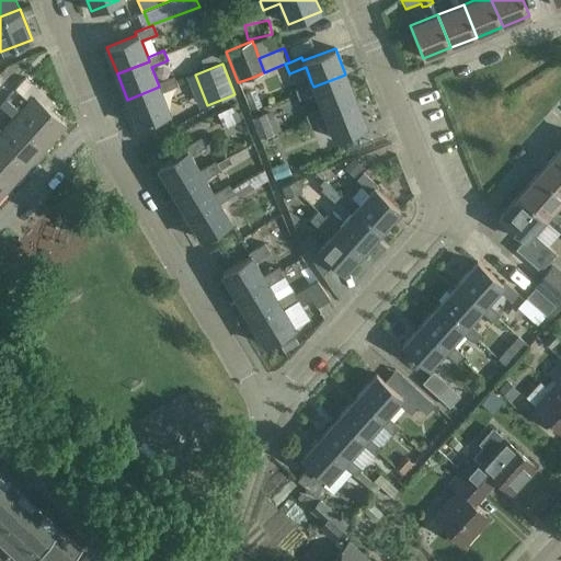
[(311,82),(295,90),(299,100),(316,92),(322,109),(323,113),(356,100),(345,75),(313,87),(311,82)]
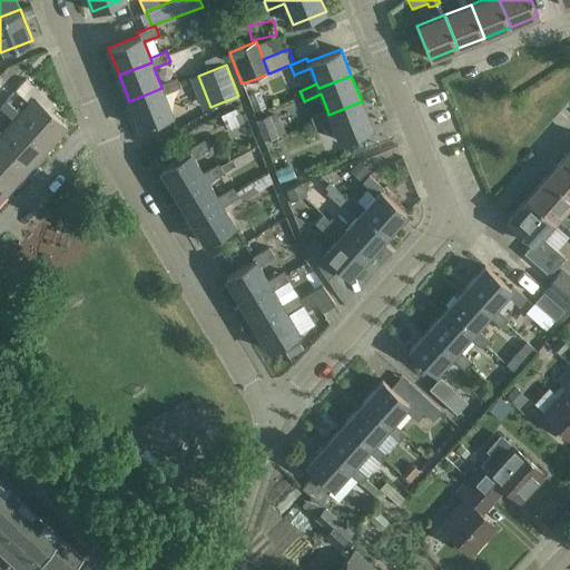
[(161,88),(129,101),(140,128),(151,123),(173,115),(165,94),(180,88),(178,81),(176,78),(160,85),(161,88)]
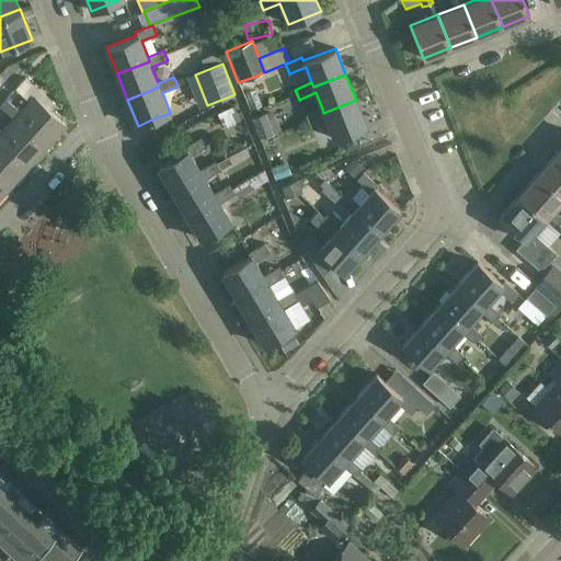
[(2,104),(0,105),(13,118),(15,116),(48,146),(67,125),(50,111),(56,104),(39,91),(26,79),(21,83),(15,89),(29,101),(20,112),(6,100),(2,104)]
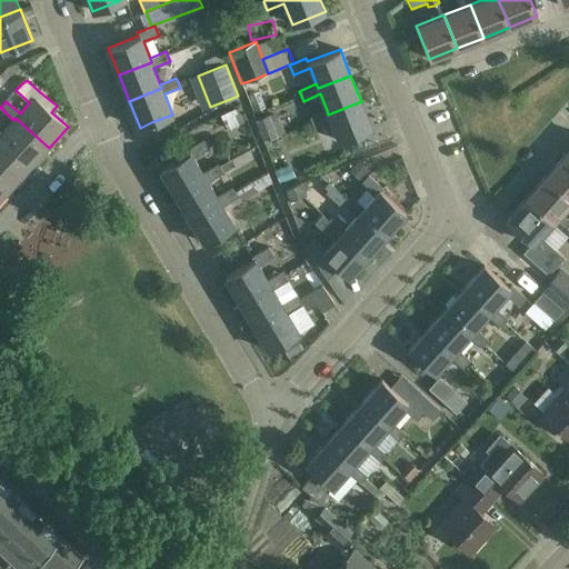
[(200,88),(177,95),(182,113),(206,107),(200,88)]
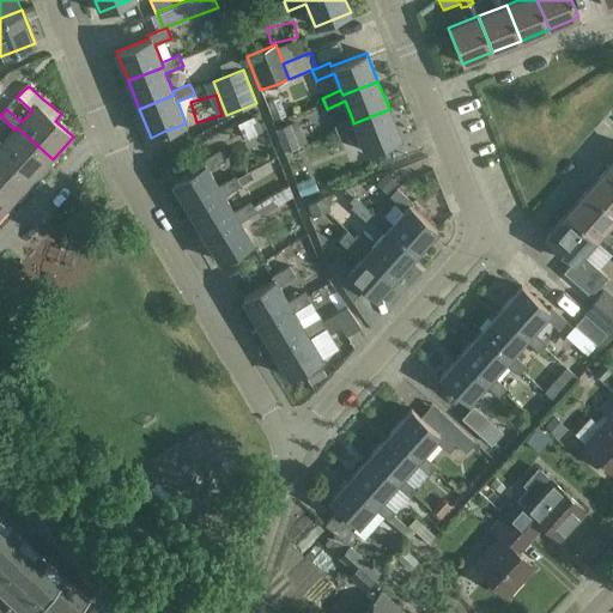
[(352,119),(333,126),(335,131),(338,137),(356,129),(365,152),(400,138),(389,109),(353,123),(352,119)]
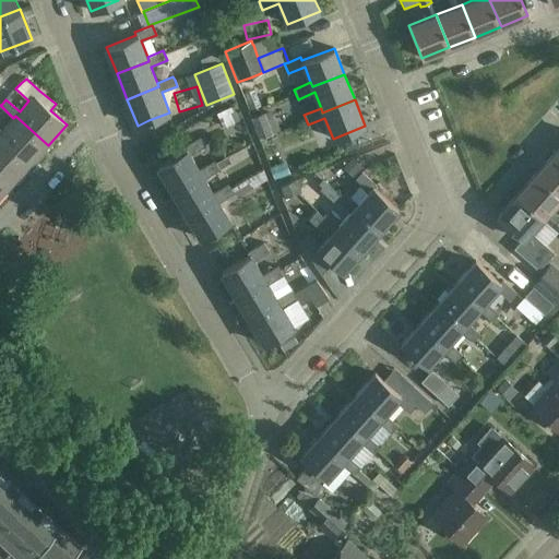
[(233,107),(216,115),(223,127),(238,120),(233,107)]
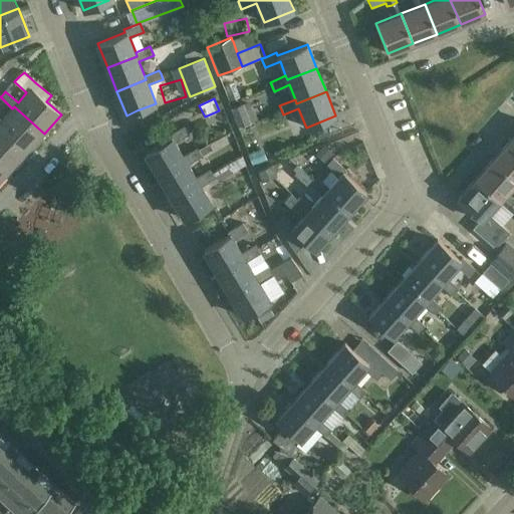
[(257,119),(250,101),(230,108),(237,127),(257,119)]
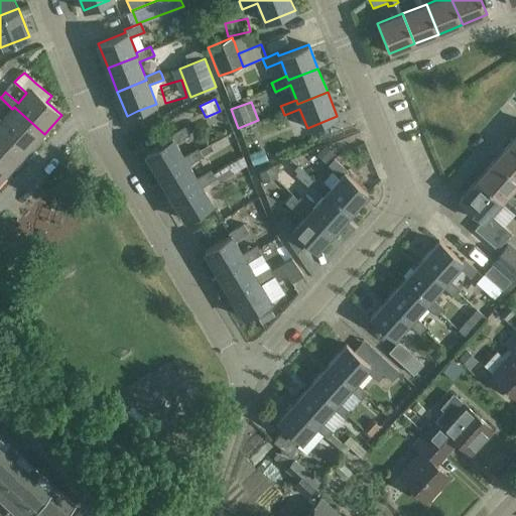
[(0,126),(28,152),(44,134),(14,107),(12,109),(1,121),(0,119),(0,126)]
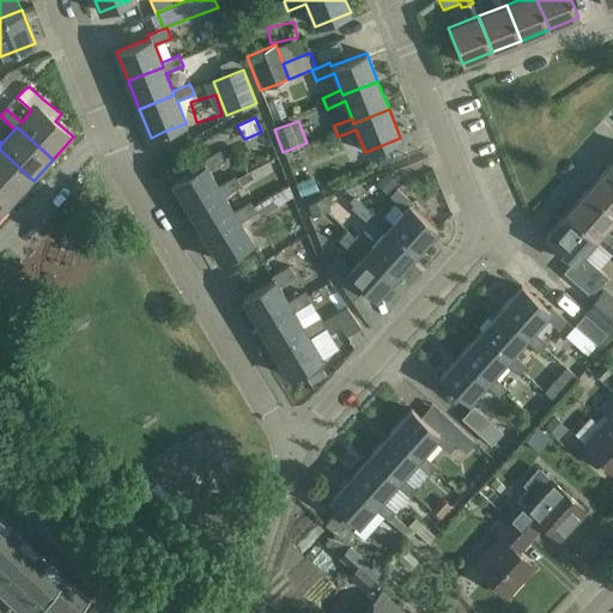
[(0,189),(13,202),(34,181),(0,150),(0,189)]
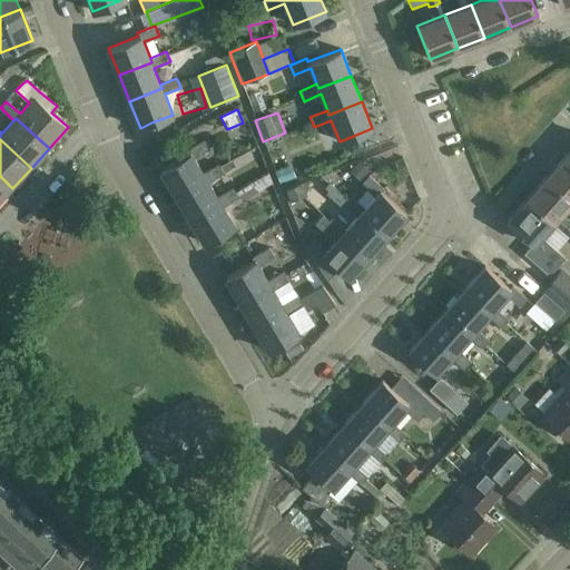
[(175,195),(205,176),(203,173),(194,157),(209,149),(204,140),(186,150),(187,154),(160,170),(175,195)]
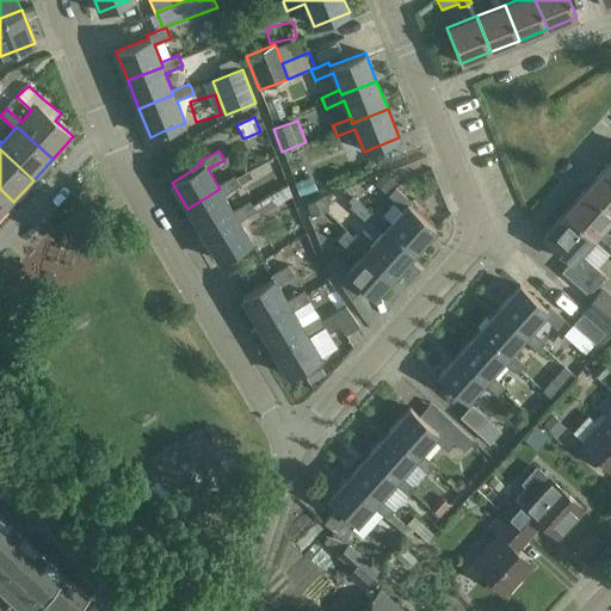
[(610,172),(605,167),(585,191),(610,214),(610,172)]
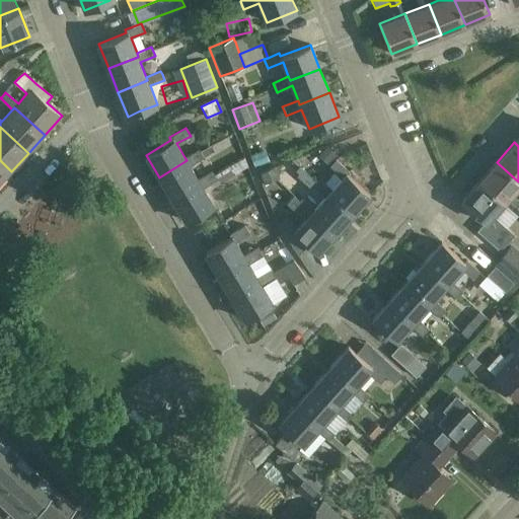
[(172,199),(200,182),(198,179),(191,166),(215,151),(212,146),(211,145),(200,151),(199,149),(184,157),(187,160),(159,177),(172,199)]
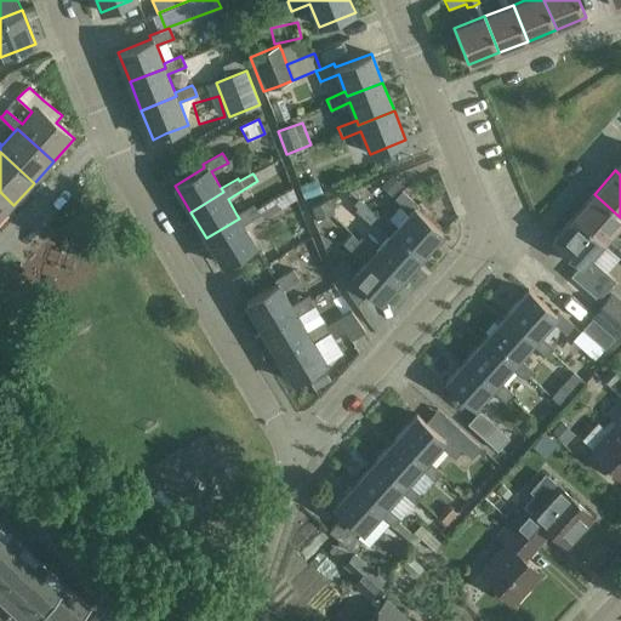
[(300,186),(305,200),(318,195),(312,181),(300,186)]
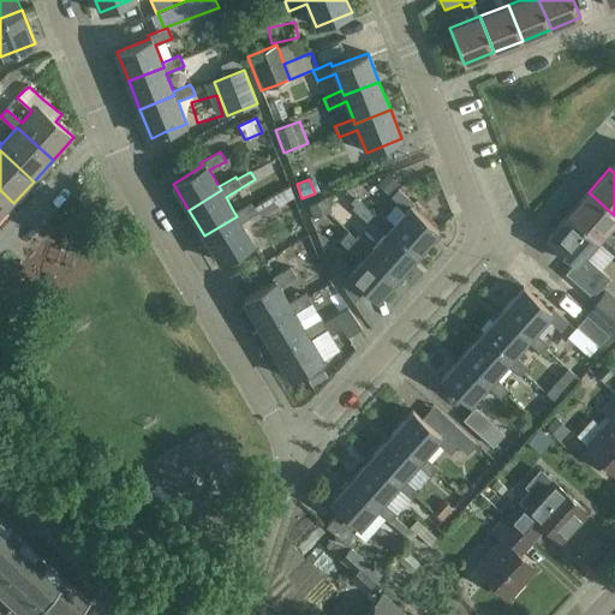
[(392,225),(389,228),(418,254),(439,231),(411,207),(410,206),(412,202),(398,189),(390,198),(405,210),(404,212),(393,224),(392,225)]
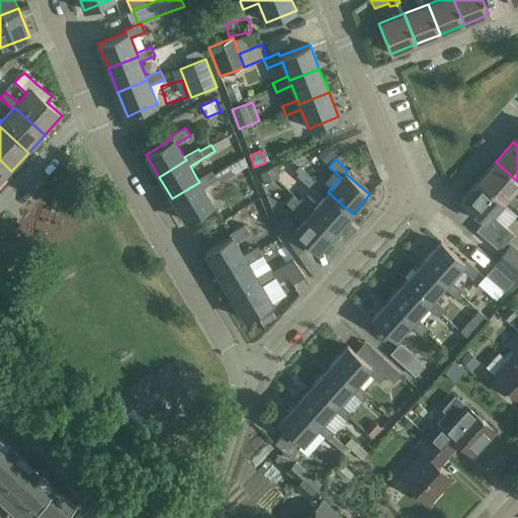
[(0,183),(11,171),(0,160),(0,183)]
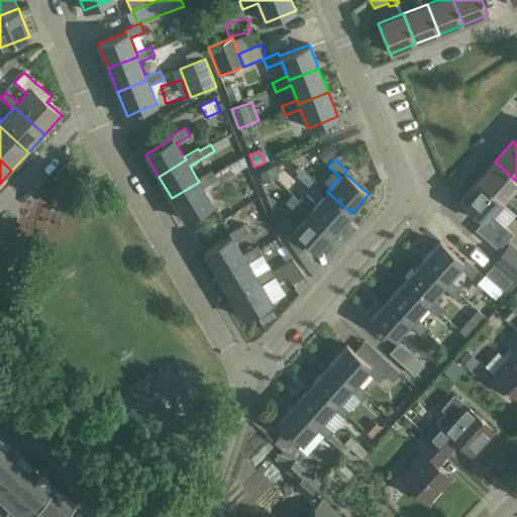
[(516,185),(516,181),(495,162),(478,181),(502,203),(516,185)]
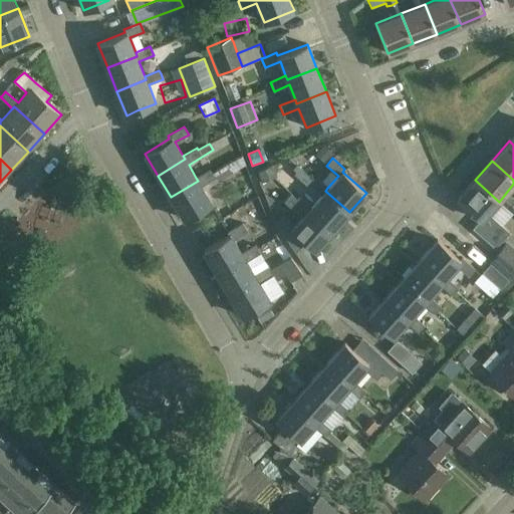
[(234,172),(229,164),(212,174),(215,178),(218,182),(234,172)]
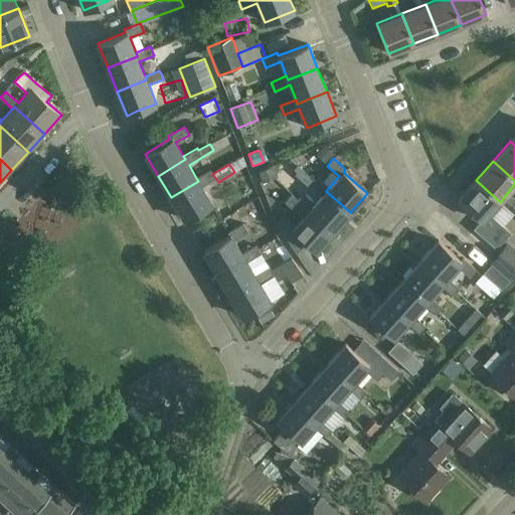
[(277,175),(273,165),(259,171),(263,181),(277,175)]
